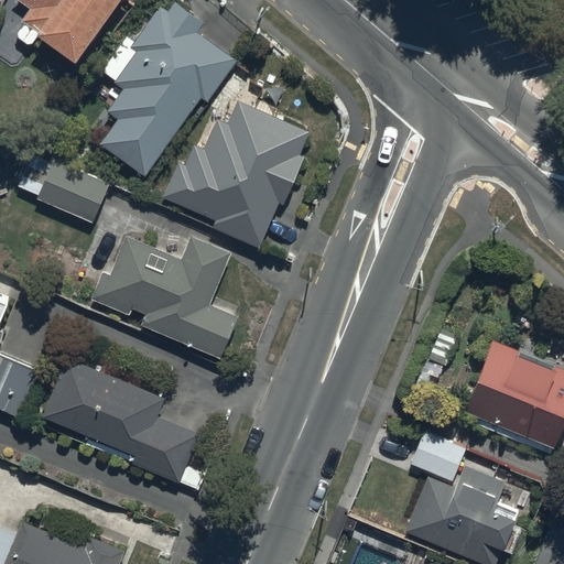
[(17,0),(31,10),(22,22),(75,63),(121,0),(17,0)]
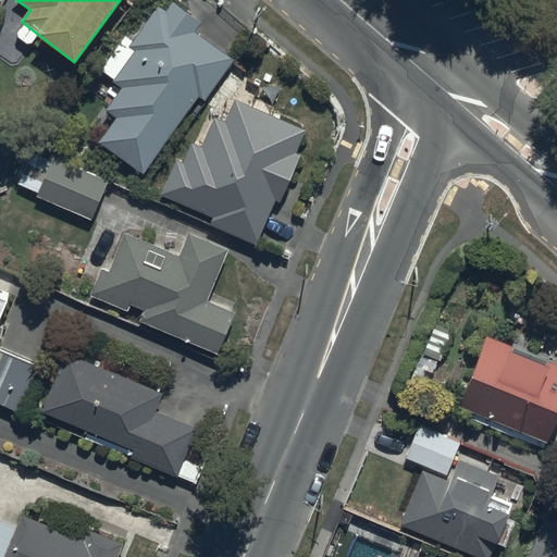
[(200,20),(173,0),(171,0),(165,10),(158,4),(130,45),(134,48),(112,78),(121,85),(106,108),(114,114),(97,138),(144,172),(198,97),(205,101),(235,59),(194,28),(200,20)]
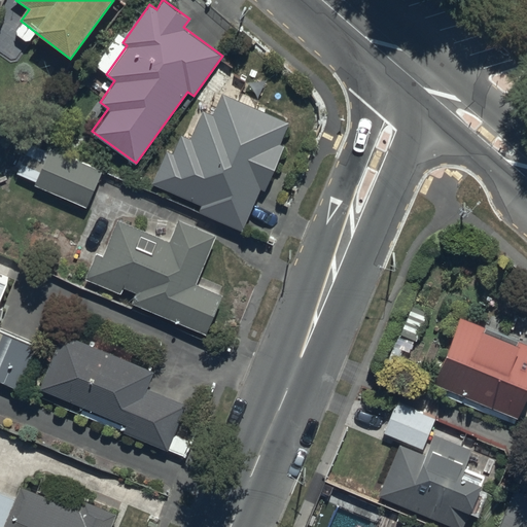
[(290,123),(222,94),(213,115),(203,111),(191,139),(180,134),(173,153),(166,150),(151,184),(198,204),(195,212),(243,232),(260,189),(267,192),(285,146),(281,144),(290,123)]
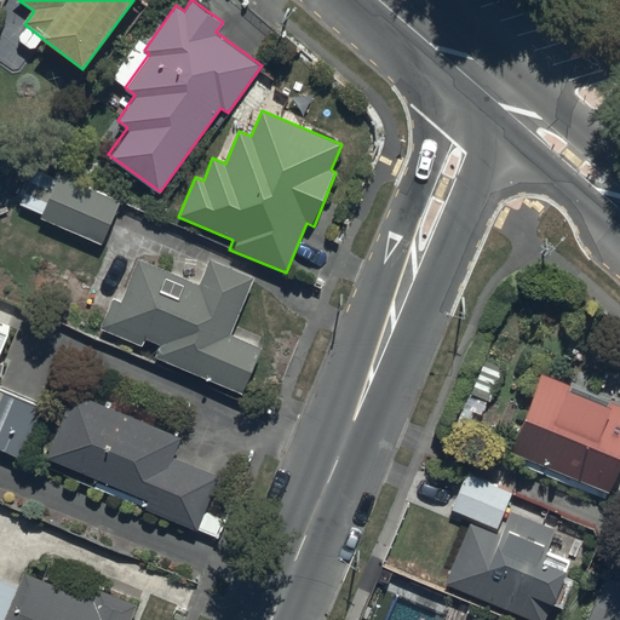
[(57,179),(35,170),(33,173),(12,164),(0,189),(0,190),(18,199),(17,204),(42,214),(40,218),(102,246),(121,202),(59,173),(57,179)]
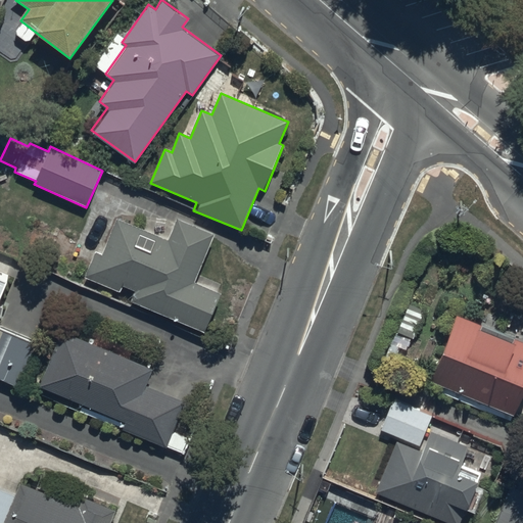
[(169,240),(116,218),(101,252),(96,250),(85,277),(120,293),(123,287),(135,292),(130,302),(203,334),(222,292),(196,281),(216,237),(177,221),(169,240)]
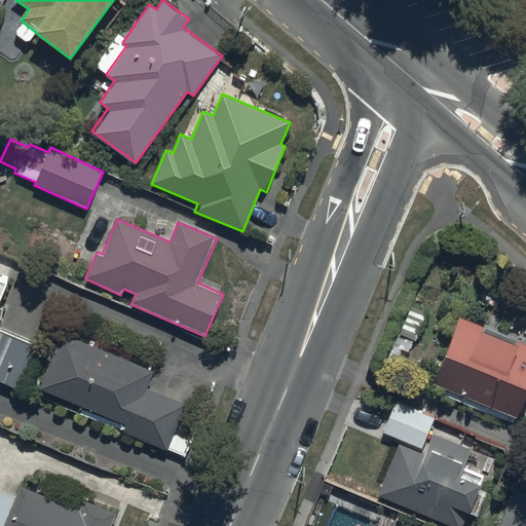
[(460,318),(434,385),(519,419),(525,400),(525,345),(523,344),(525,336),(525,335),(488,321),(486,328),(460,318)]
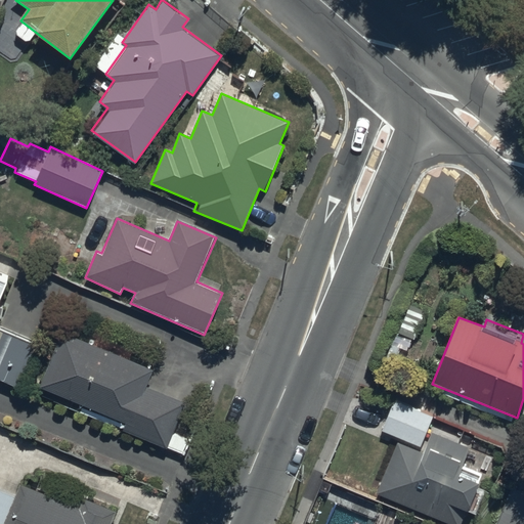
[(37,345),(0,330),(0,381),(17,389),(37,345)]
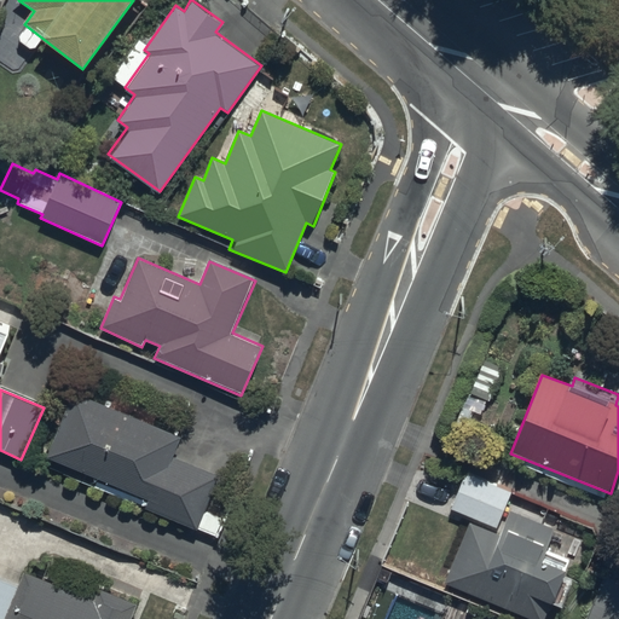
[(180,435),(75,392),(47,456),(149,498),(145,507),(218,538),(225,521),(204,513),(220,476),(172,456),(180,435)]
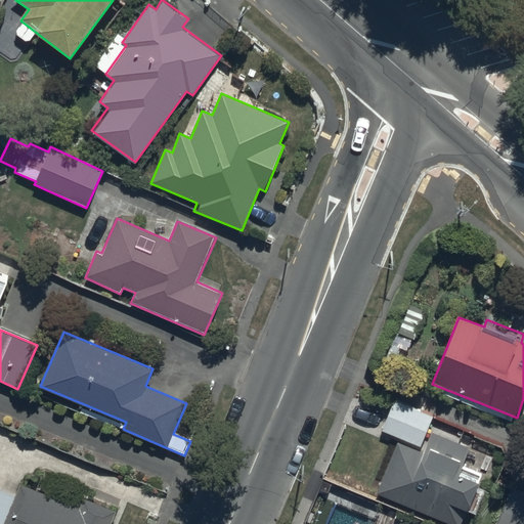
[(394,400),(382,431),(419,446),(432,416),(394,400)]
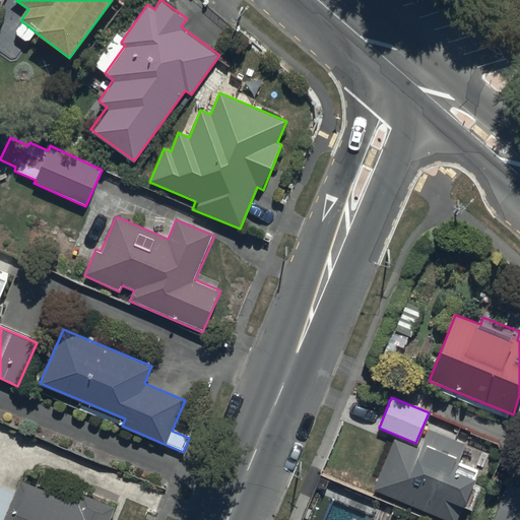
[(418,449),(392,439),(371,491),(441,519),(458,519),(480,467),(459,459),(465,445),(455,441),(460,428),(437,418),(433,431),(428,428),(418,449)]
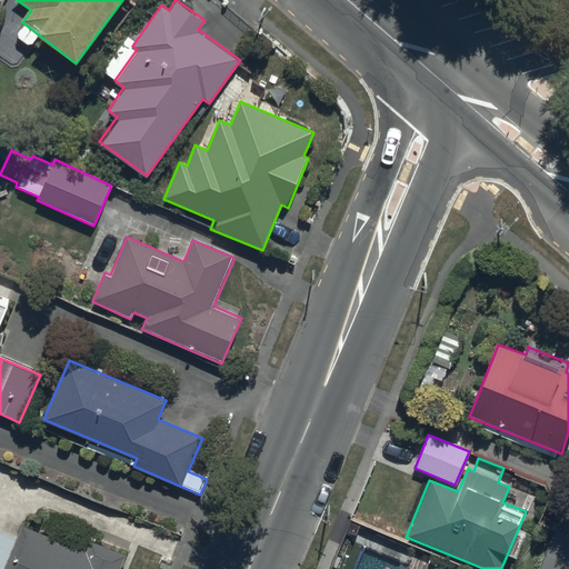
[(0,568),(119,568),(125,557),(87,540),(82,551),(22,525),(16,539),(0,531),(0,568)]
